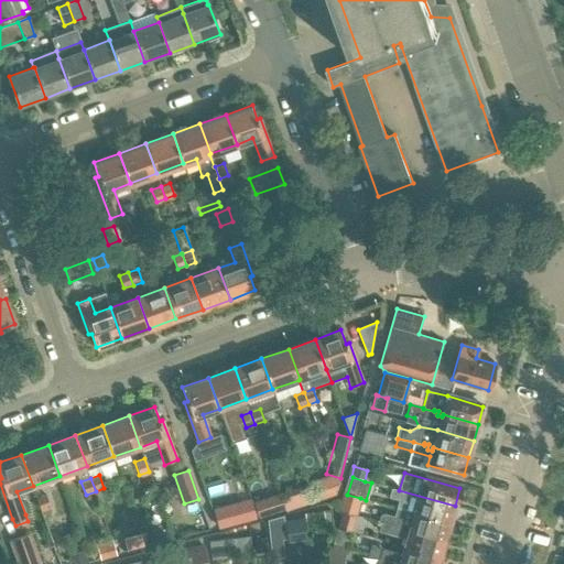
[(307,486),(281,494),(286,511),(313,502),(307,486)]
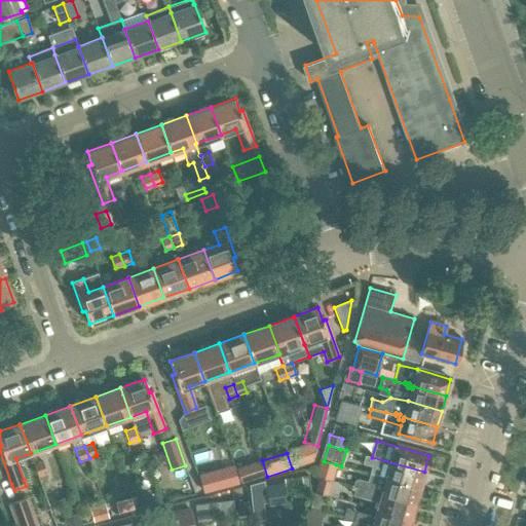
[(305,462),(302,453),(290,456),(293,466),(305,462)]
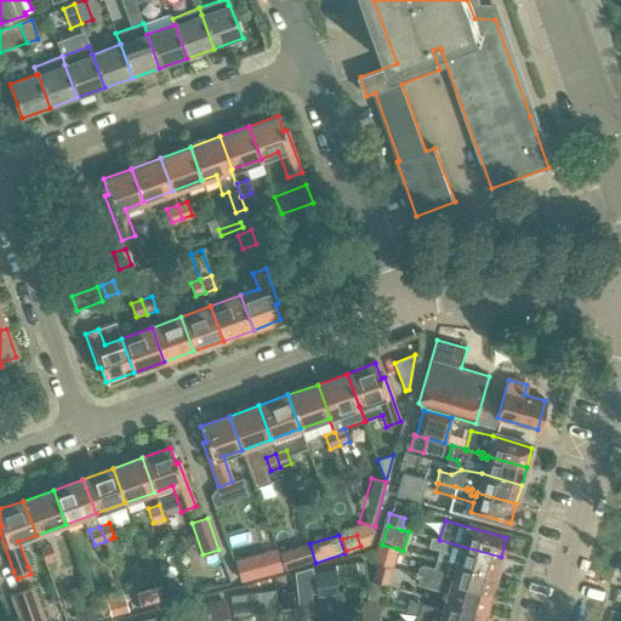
[(456,564),(495,575),(501,557),(439,540),(429,537),(427,546),(439,550),(437,559),(456,564)]
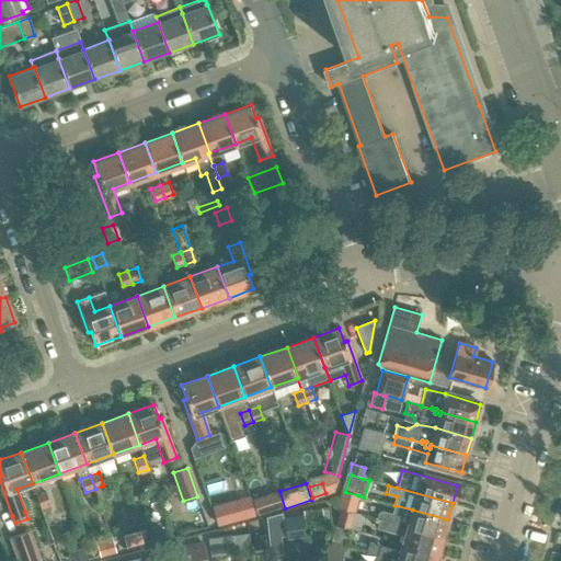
[(358,495),(345,492),(341,491),(340,496),(336,508),(340,510),(354,513),(358,495)]
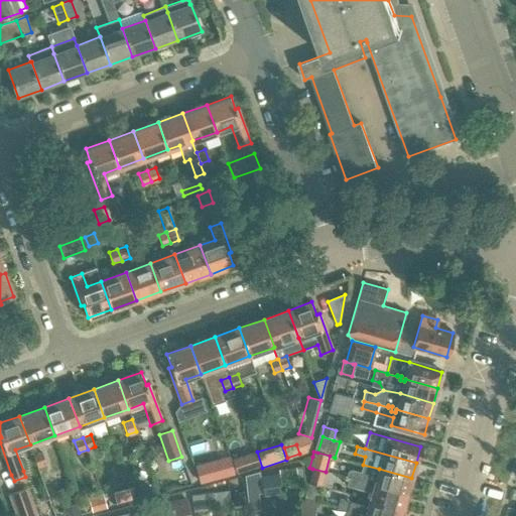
[(37,468),(46,466),(42,453),(33,456),(37,468)]
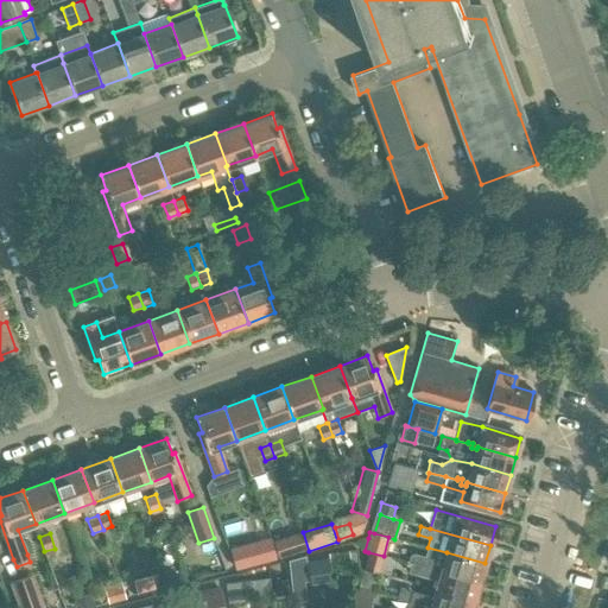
[(306,549),(302,534),(289,538),(293,553),(306,549)]
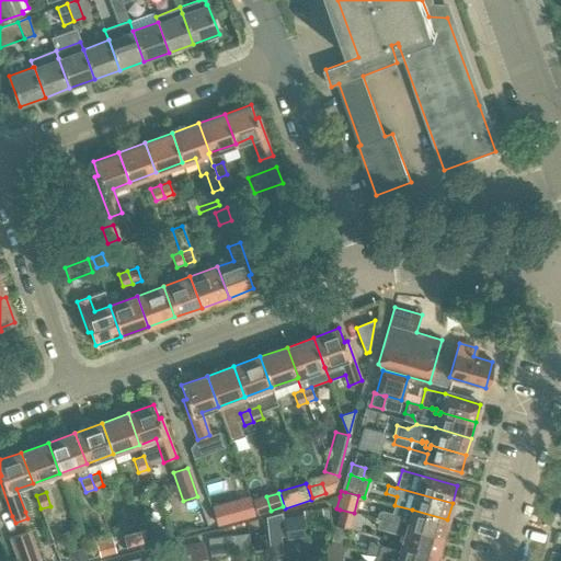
[(242,496),(212,504),(217,525),(248,517),(242,496)]
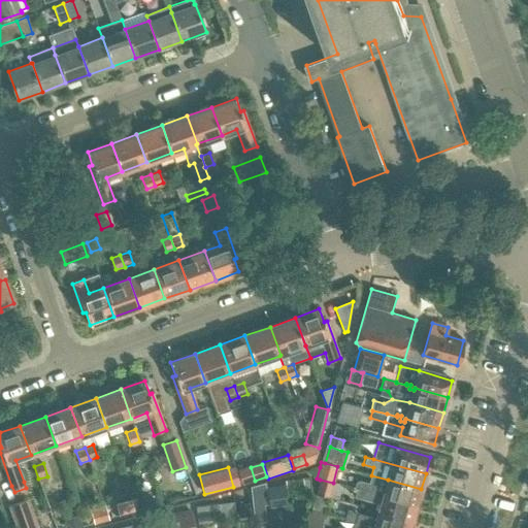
[(371,475),(369,484),(360,481),(356,483),(355,488),(365,491),(417,505),(421,489),(388,480),(371,475)]
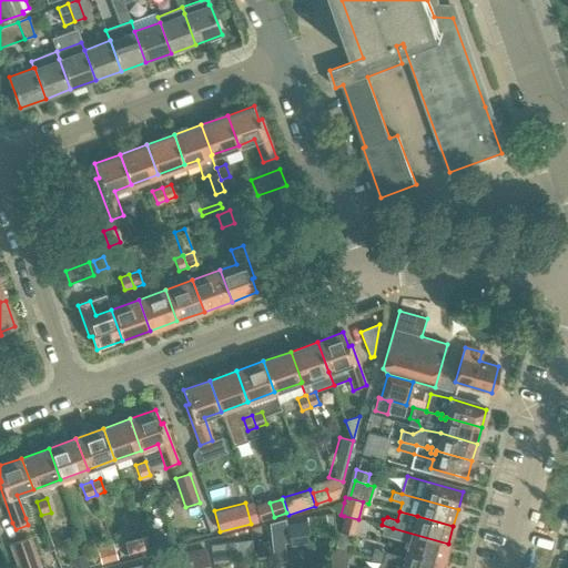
[(306,521),(308,536),(327,534),(325,515),(306,517),(306,521)]
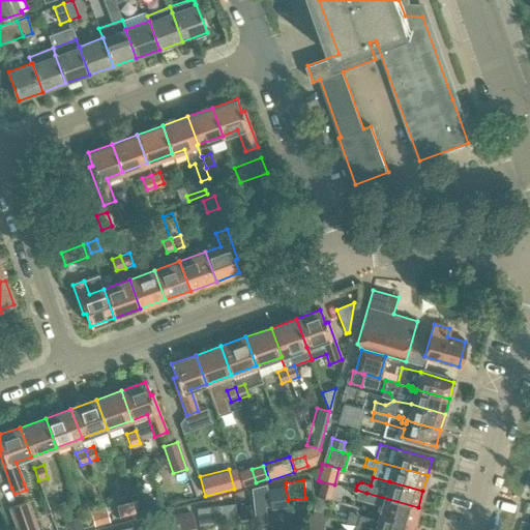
[(321,481),(317,496),(330,500),(334,484),(321,481)]
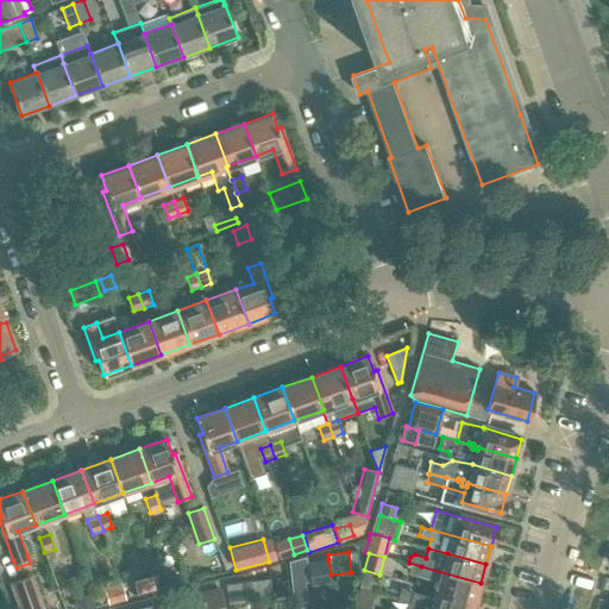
[(309,578),(309,582),(309,585),(326,583),(331,583),(331,575),(328,559),(322,560),(307,562),(309,578)]
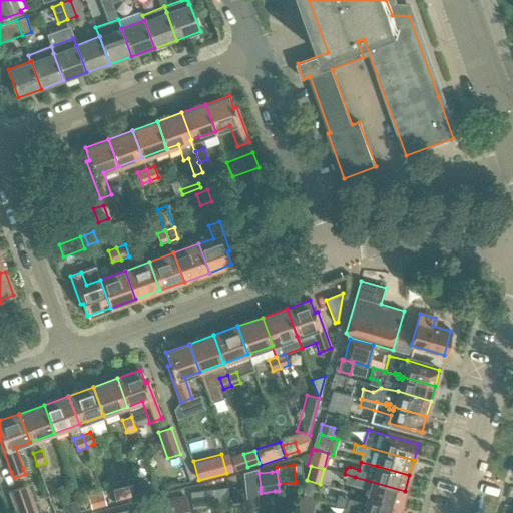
[(254,474),(243,475),(245,487),(257,486),(254,474)]
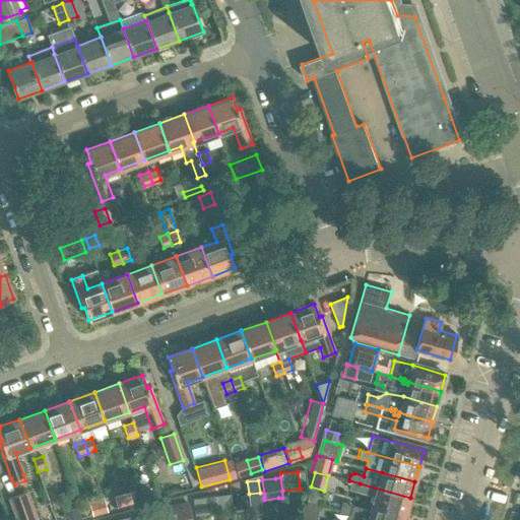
[(406,513),(410,498),(360,483),(349,480),(348,481),(350,482),(349,489),(375,497),(373,504),(406,513)]
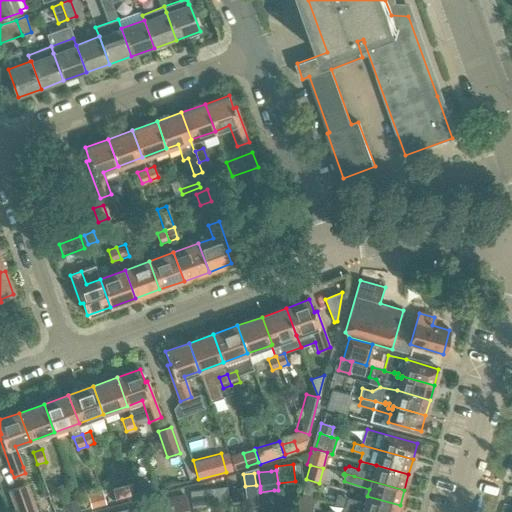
[(8,490),(15,511),(37,511),(27,484),(8,490)]
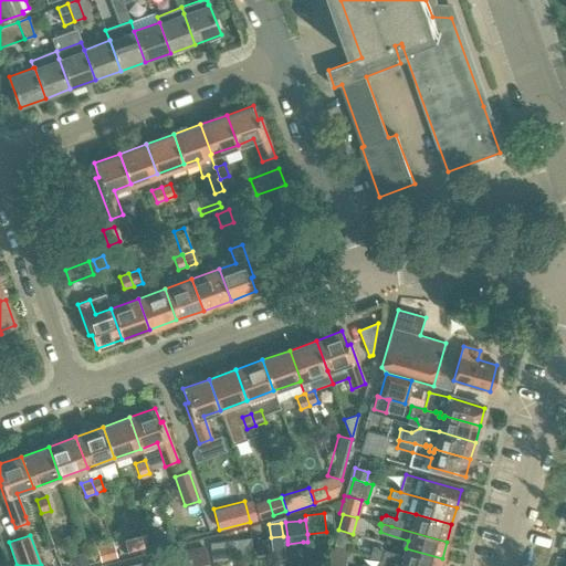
[(144,548),(142,536),(124,541),(127,553),(144,548)]
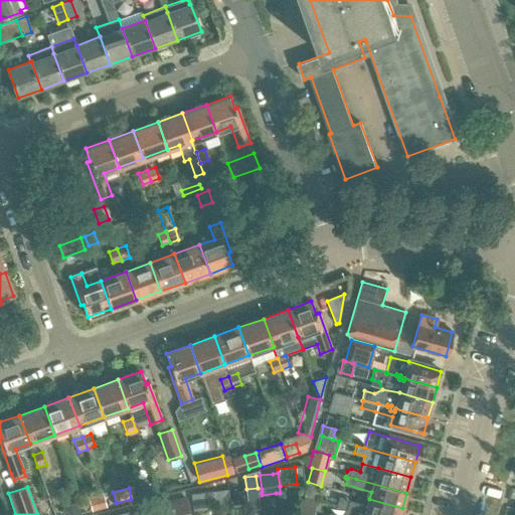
[(213,492),(214,508),(230,506),(228,490),(213,492)]
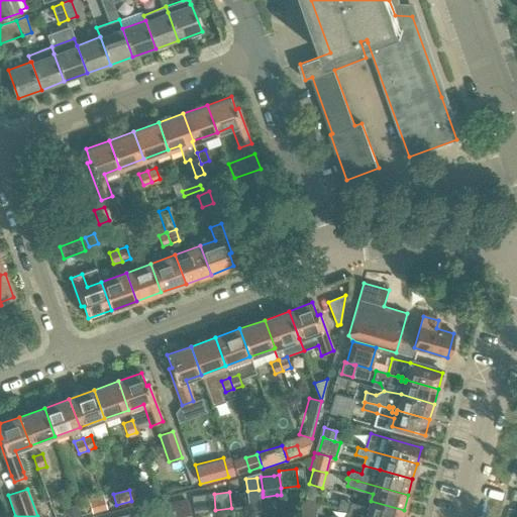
[(245,492),(232,494),(233,507),(247,505),(245,492)]
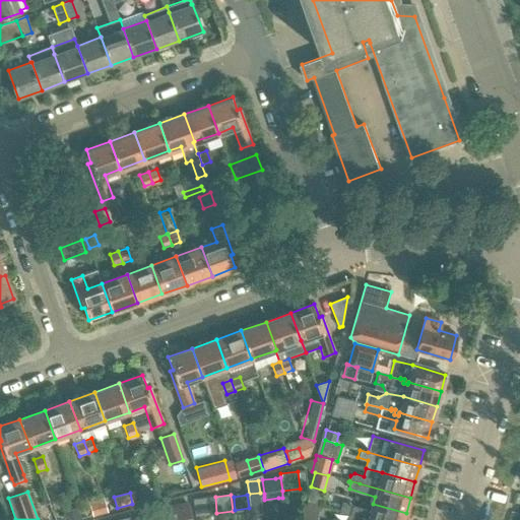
[(307,502),(319,505),(321,498),(309,495),(307,502)]
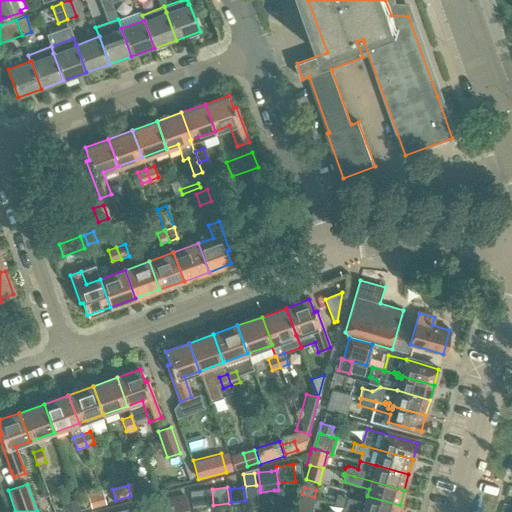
[(106,504),(102,489),(87,493),(91,508),(106,504)]
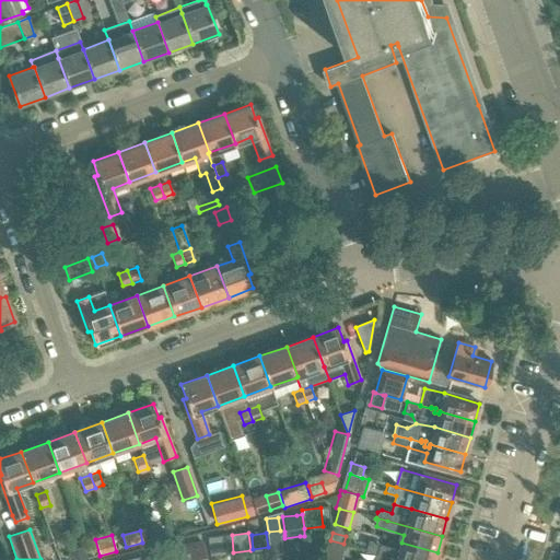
[(210,556),(233,552),(232,535),(208,538),(210,556)]
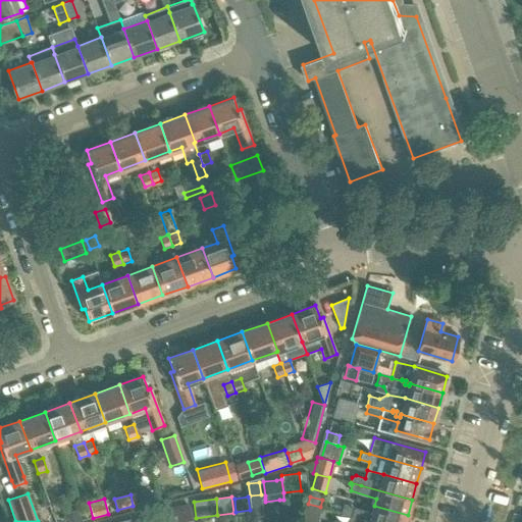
[(162,508),(164,521),(192,521),(190,504),(162,508)]
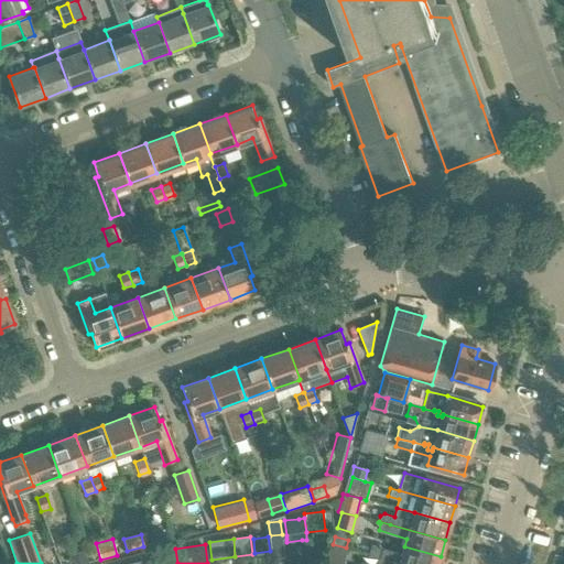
[(343,557),(346,548),(333,544),(331,553),(343,557)]
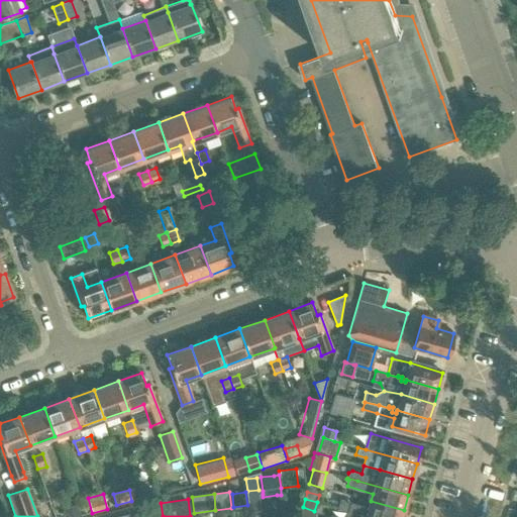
[(341,509),(348,511),(369,516),(401,516),(404,510),(371,501),(369,508),(340,500),(338,508),(341,509)]
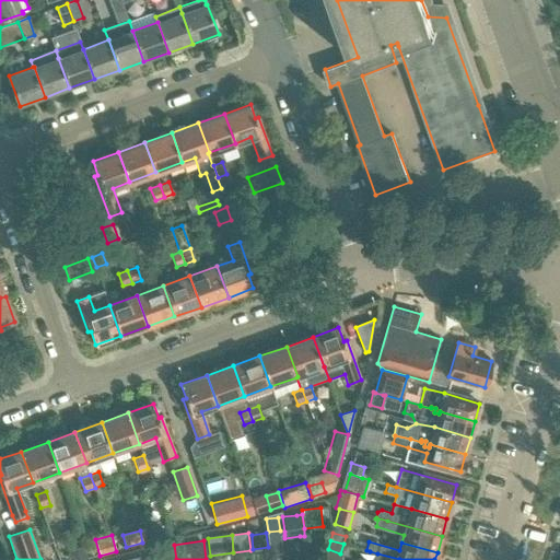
[(159,559),(176,559),(174,545),(174,546),(174,548),(158,550),(159,559)]
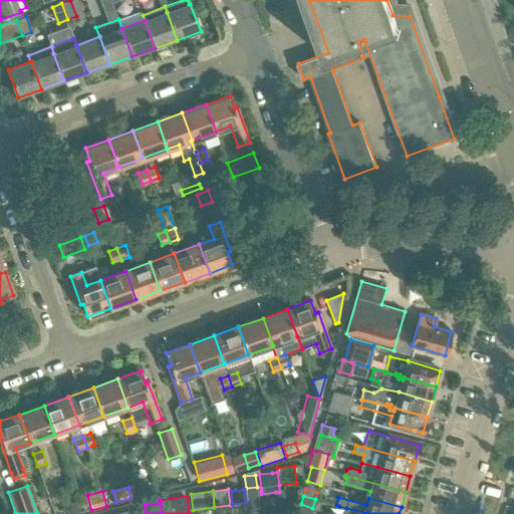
[(65,506),(67,513),(72,513),(78,512),(75,502),(65,506)]
